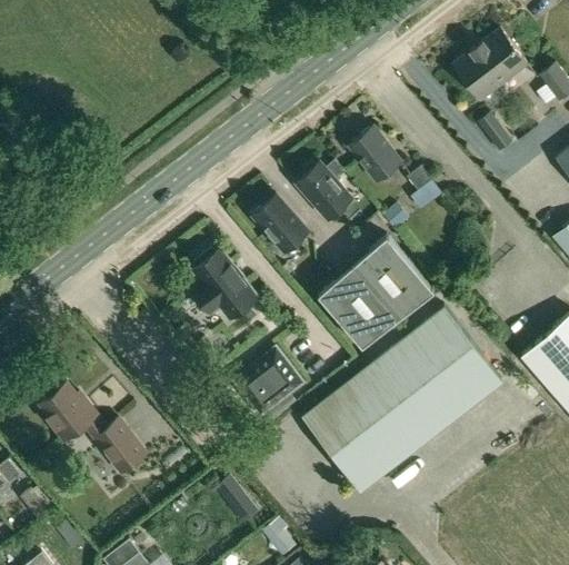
[(470,53),(452,67),(480,102),(527,66),(500,30),(482,43),(470,52),(470,53)]
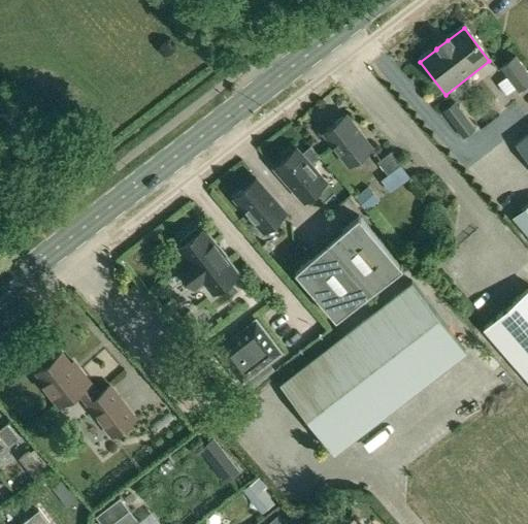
[(527,76),(516,60),(500,71),(518,94),(527,87),(527,76)]
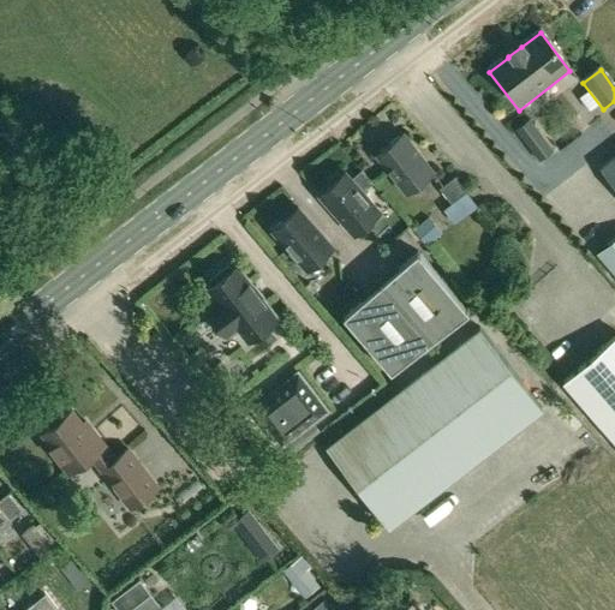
[(513,133),(536,165),(551,154),(527,123),(513,133)]
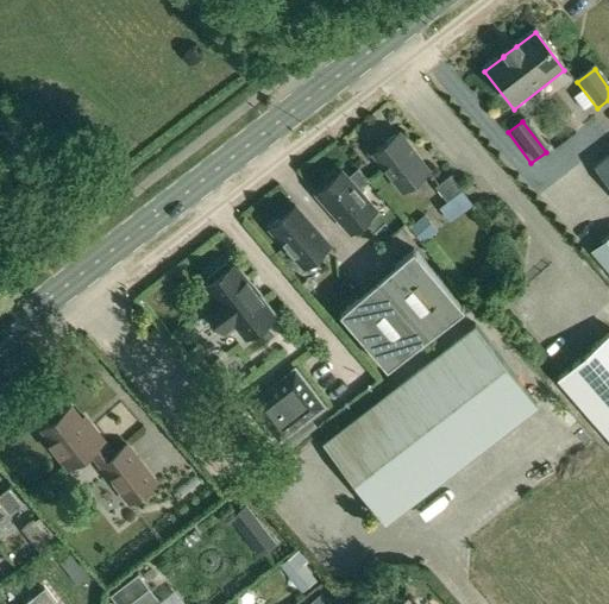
[(399,137),(372,157),(402,195),(428,175),(399,137)]
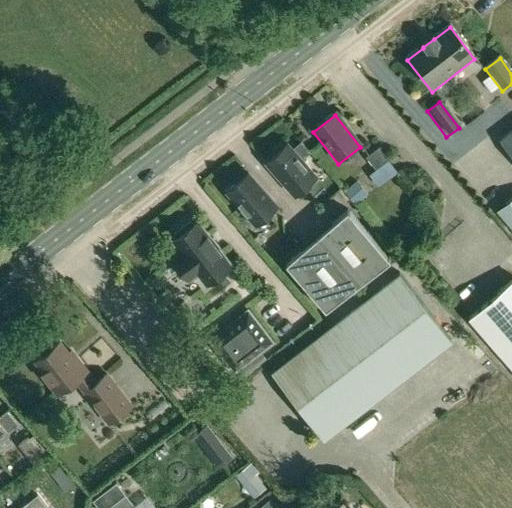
[(511,133),(500,143),(511,158),(511,133)]
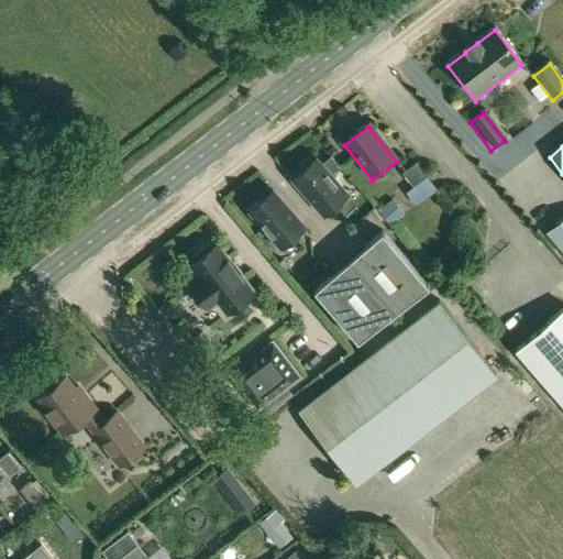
[(293,182),(297,186),(324,218),(348,198),(316,162),(311,165),(309,162),(301,168),(304,172),(293,182)]
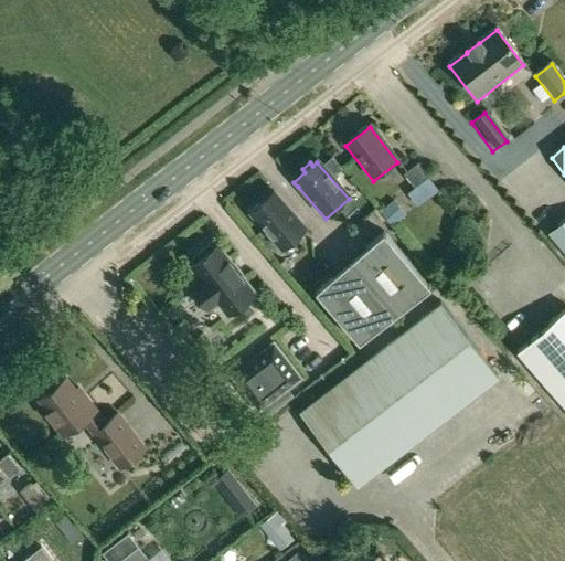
[(404,178),(414,191),(428,180),(417,167),(404,178)]
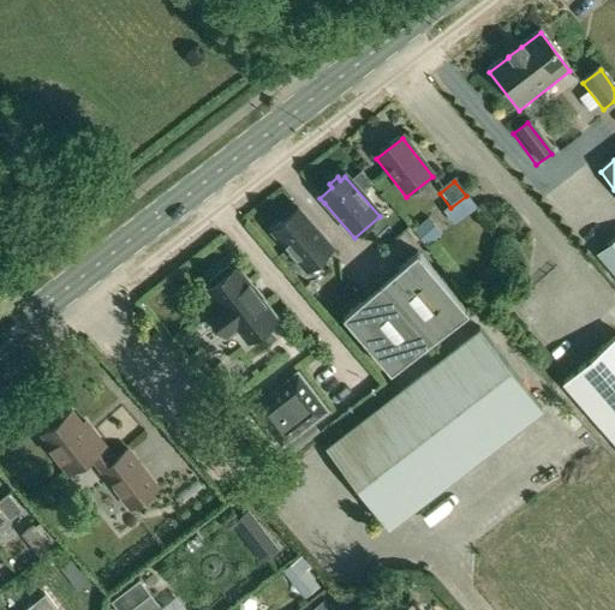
[(297,213),(291,217),(273,233),(308,274),(333,252),(297,213)]
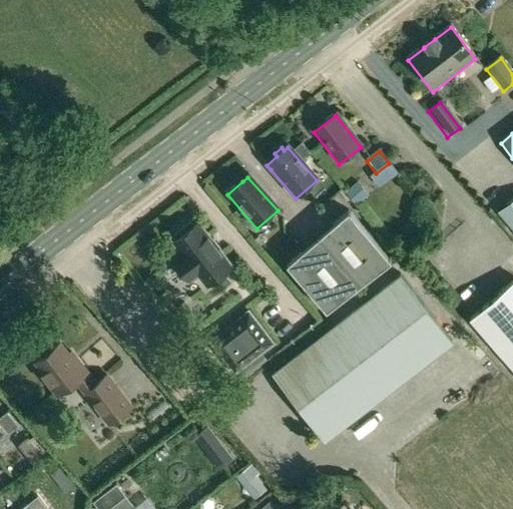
[(359,185),(347,196),(358,208),(370,198),(359,185)]
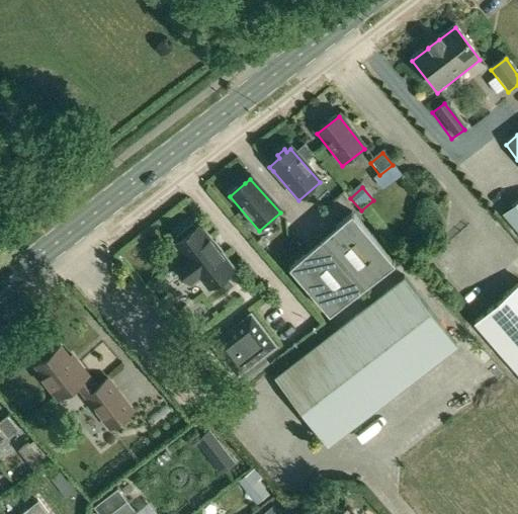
[(517,202),(503,217),(517,234),(517,202)]
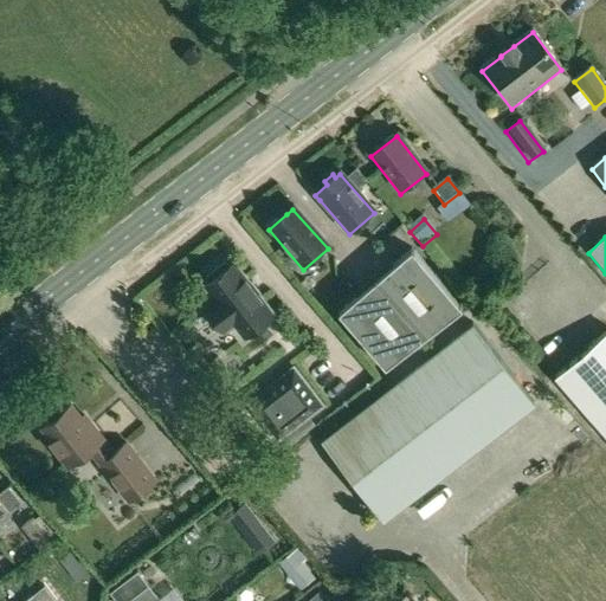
[(423,341),(462,310),(412,252),(374,284),(423,341)]
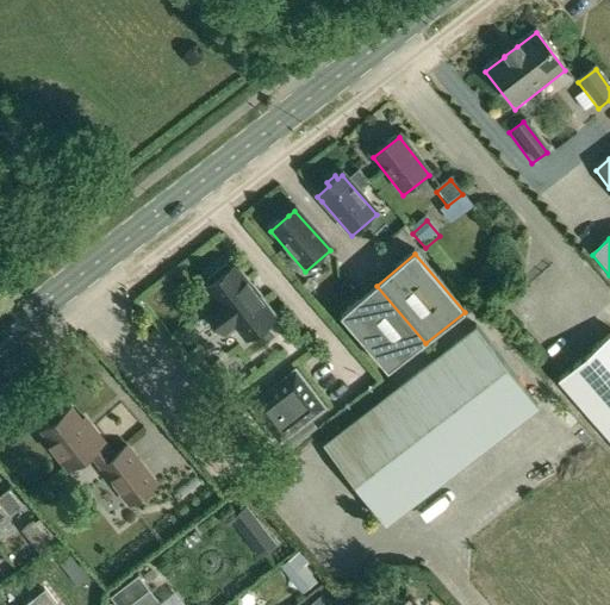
[(226,268),(207,282),(211,287),(206,291),(217,305),(206,313),(224,337),(235,329),(247,343),(275,320),(235,268),(230,272),(226,268)]
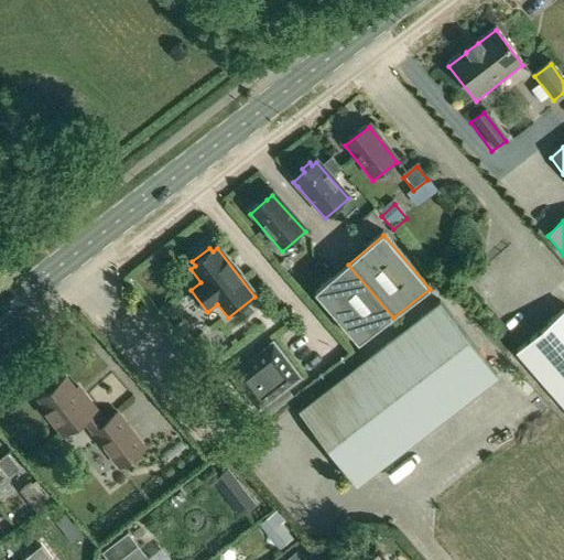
[(393,318),(348,265),(315,293),(358,344),(393,318)]
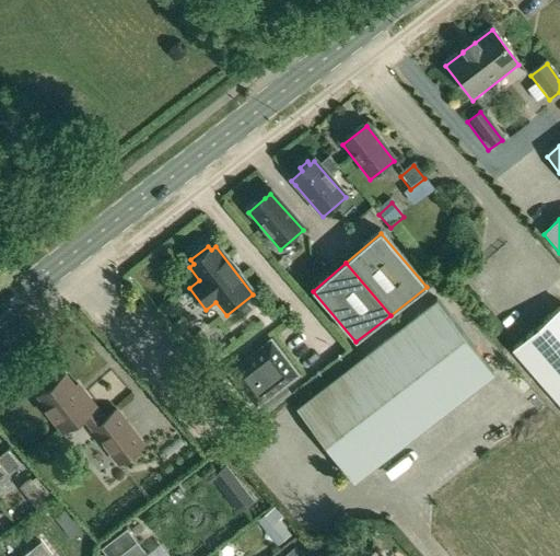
[(436,302),(298,410),(354,484),(493,377),(436,302)]
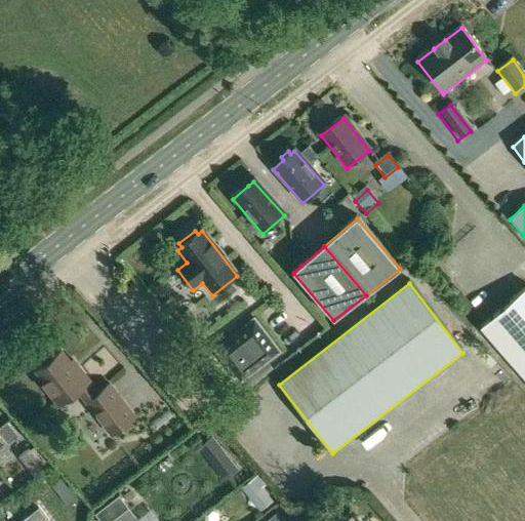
[(524,290),(481,329),(524,378),(524,290)]
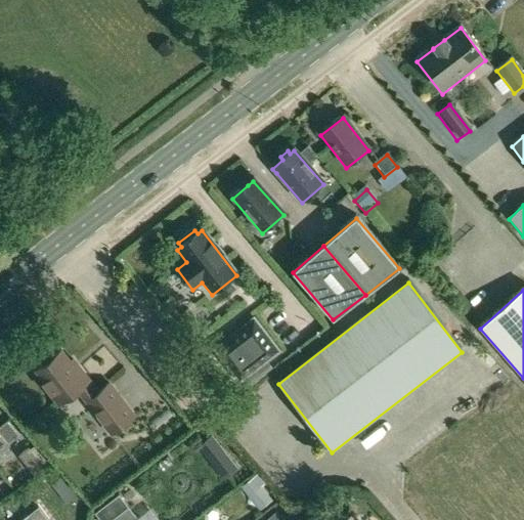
[(266,363),(279,353),(254,320),(215,351),(239,384),(244,381),(266,363)]
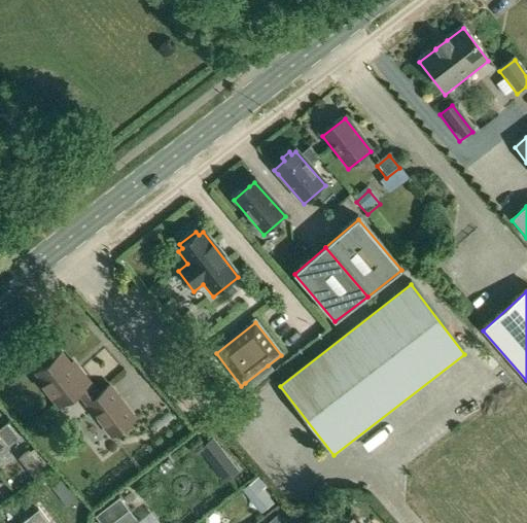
[(41,369),(41,371),(37,375),(45,386),(43,388),(59,409),(78,394),(112,439),(135,421),(109,389),(98,397),(81,376),(78,378),(61,355),(57,359),(55,358),(53,358),(51,358),(49,358),(48,358),(46,359),(45,360),(43,361),(42,362),(42,364),(41,365),(41,368),(41,369)]
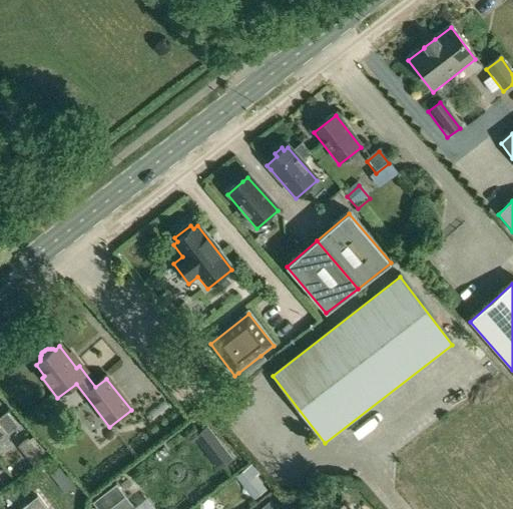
[(261,356),(238,373),(245,382),(268,365),(261,356)]
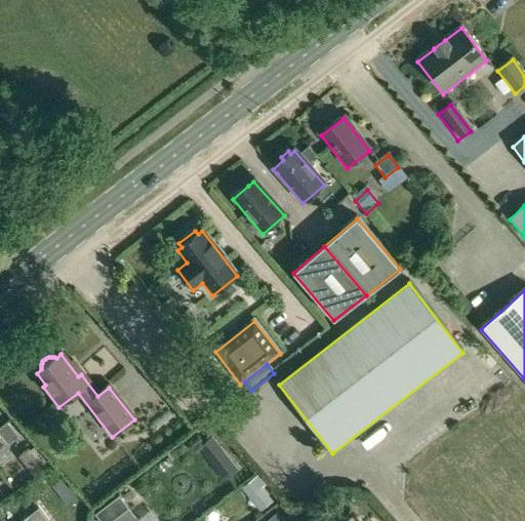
[(146,429),(153,436),(171,419),(165,412),(146,429)]
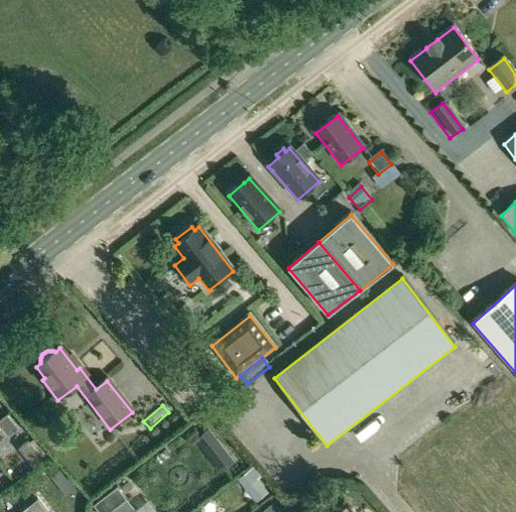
[(0,446),(9,440),(0,429),(0,446)]
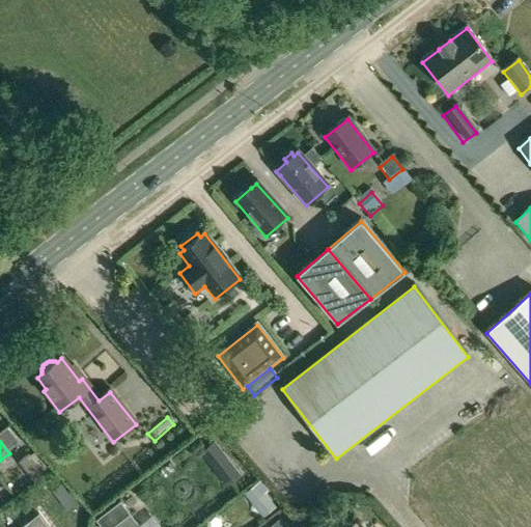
[(198,456),(225,490),(240,478),(213,445),(198,456)]
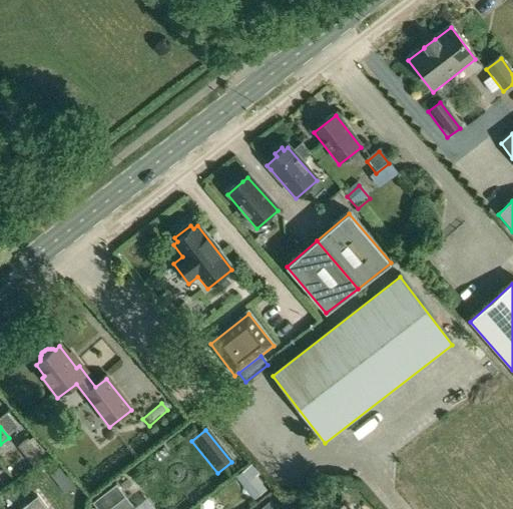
[(28,441),(18,448),(34,469),(44,461),(28,441)]
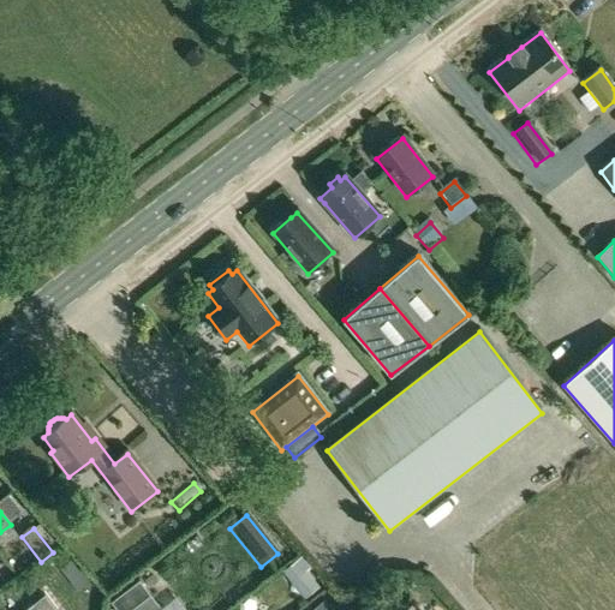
[(282,574),(304,602),(320,590),(308,573),(312,569),(303,558),(282,574)]
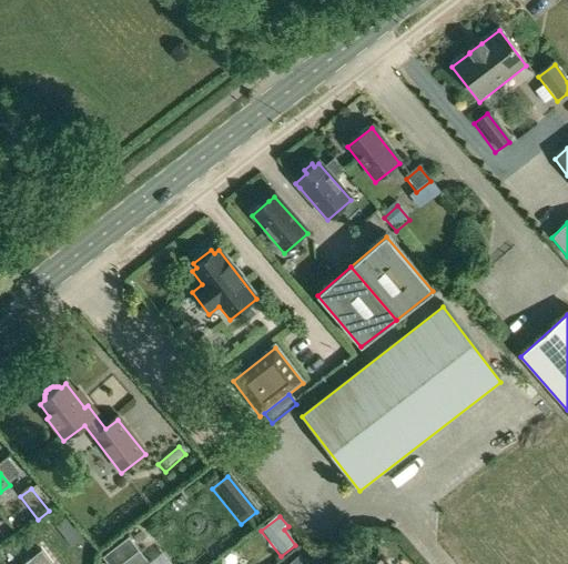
[(128,542),(103,560),(105,563),(122,563),(137,554),(128,542)]
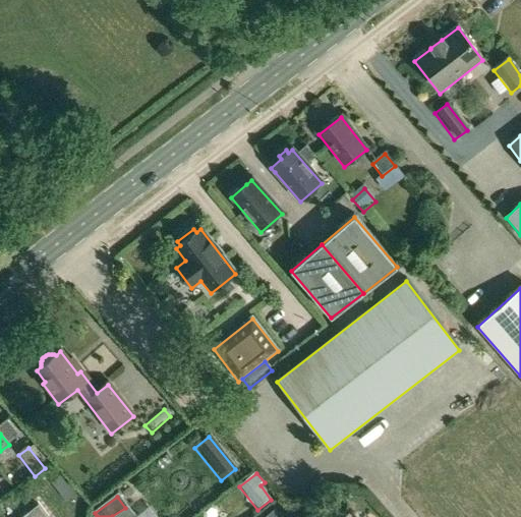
[(45,516),(38,507),(25,516),(45,516)]
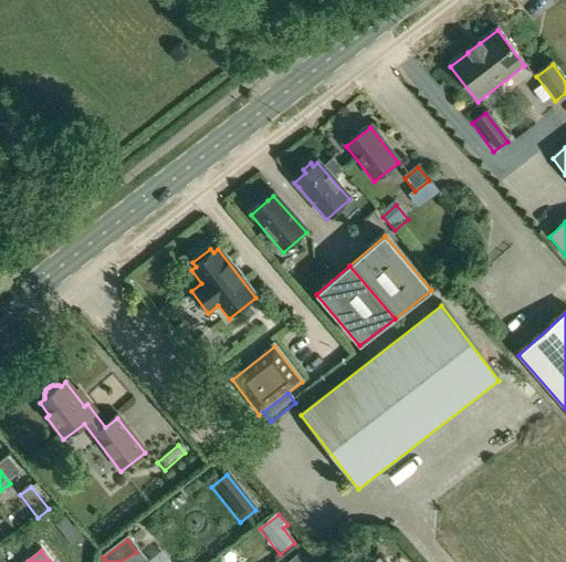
All buildings are outlined.
